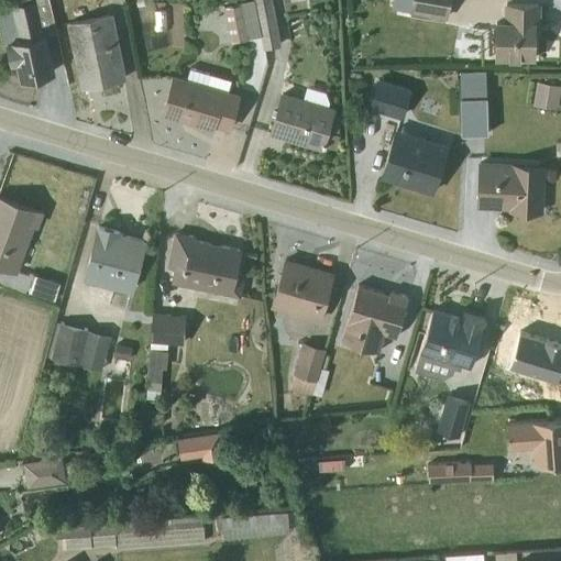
[(19,64),(23,81),(54,74),(46,37),(57,35),(58,34),(50,0),(21,0),(23,7),(14,9),(21,42),(9,45),(13,64),(13,65),(19,64)]
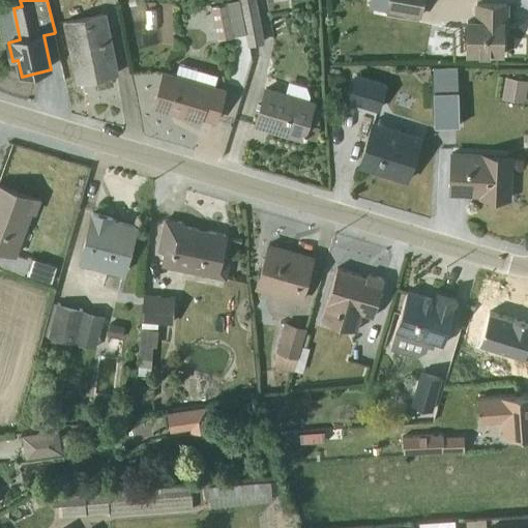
[(256,0),(239,0),(248,48),(265,45),(256,0)]
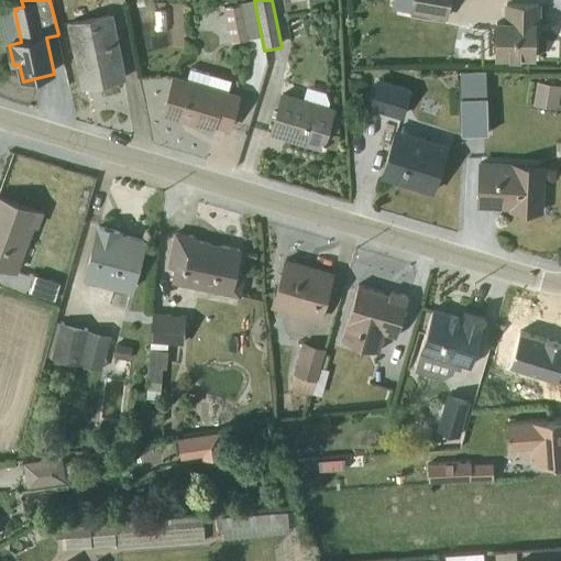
[(394,0),(393,11),(410,13),(410,15),(448,21),(451,0),(394,0)]
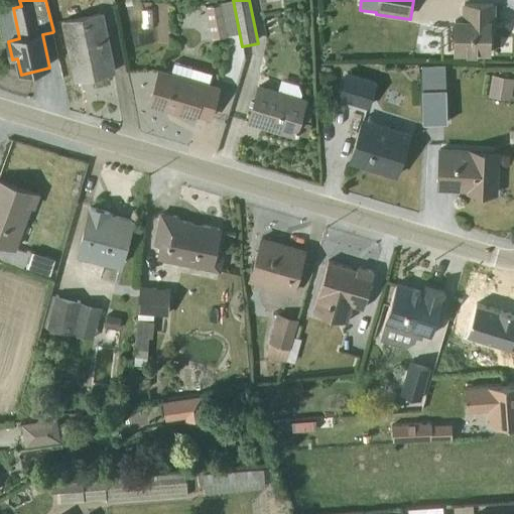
[(213,39),(228,36),(222,4),(207,7),(213,39)]
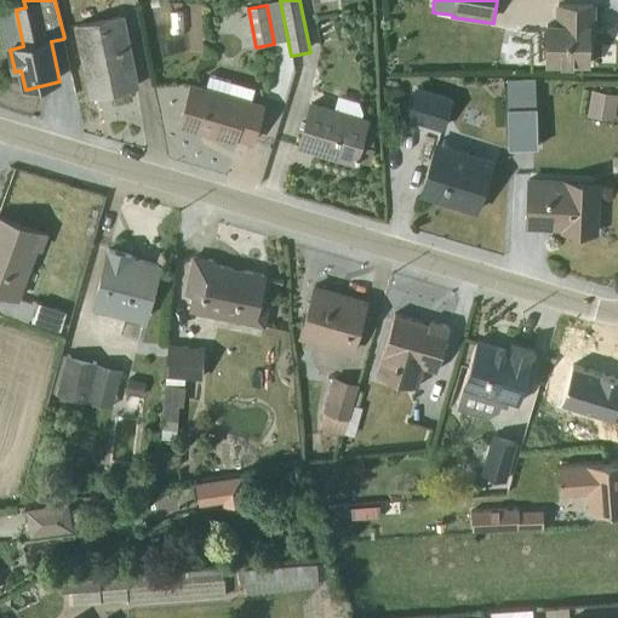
[(547,24),(547,67),(589,67),(589,41),(594,41),(594,9),(556,7),(555,24),(547,24)]
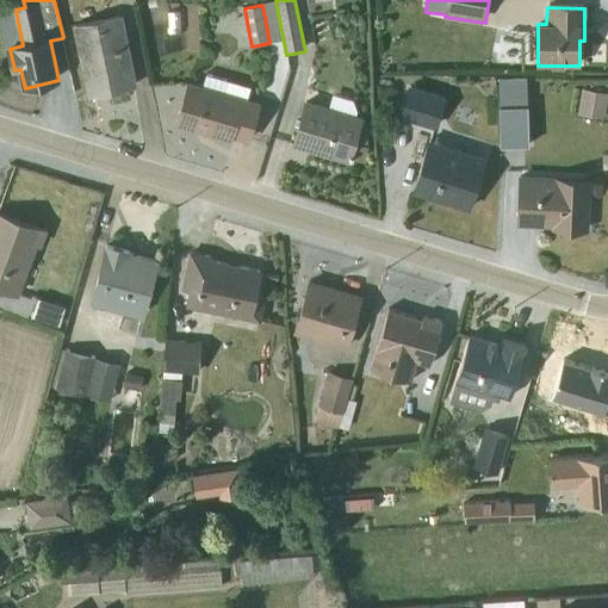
[(121,18),(76,26),(91,97),(135,87),(121,18)]
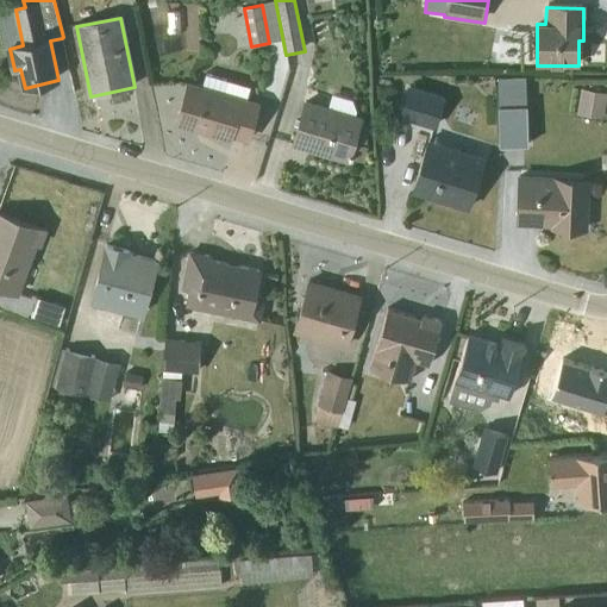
[(189,83),(177,124),(232,141),(233,137),(249,141),(260,105),(248,100),(250,89),(207,76),(204,88),(189,83)]
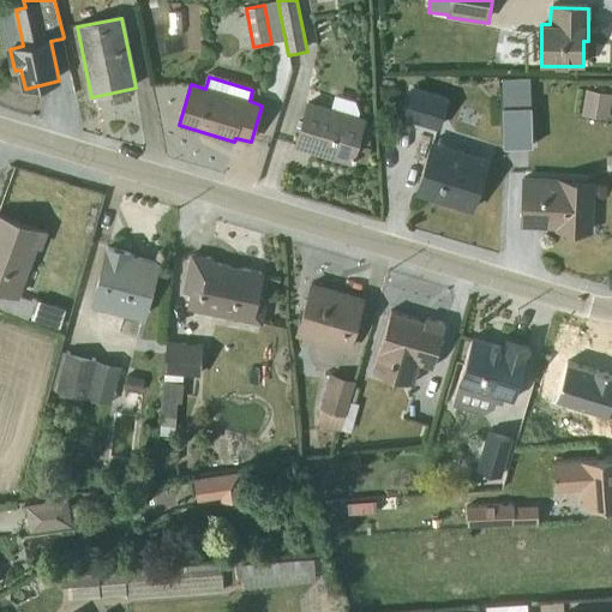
[(531,82),(502,82),(504,148),(533,148),(531,82)]
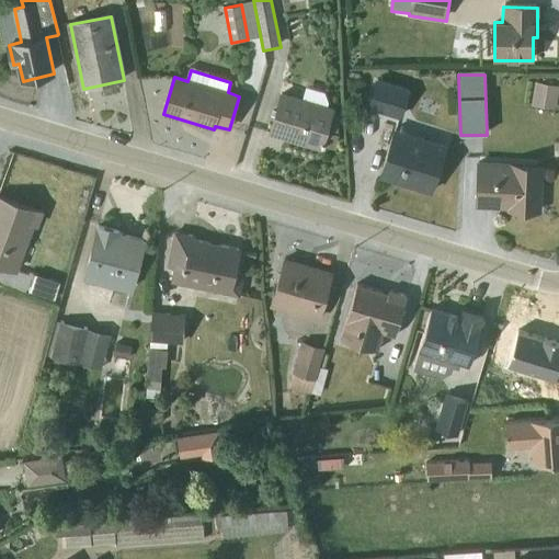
[(410,90),(376,80),(367,110),(401,120),(410,90)]
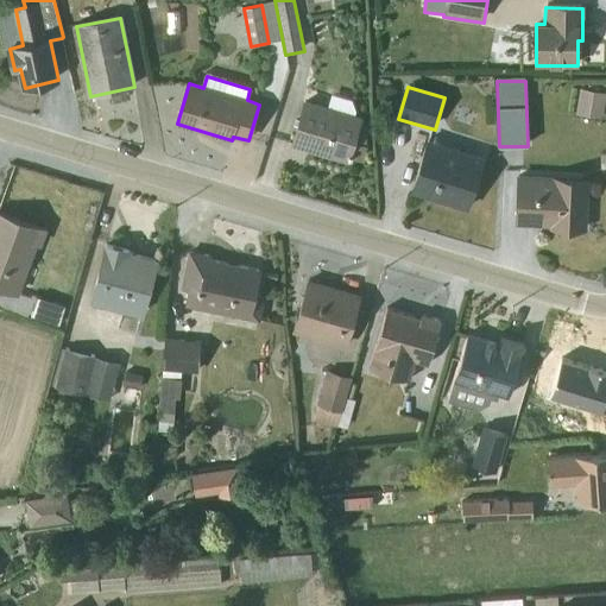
[(581,90),(576,114),(603,119),(605,107),(605,94),(581,90)]
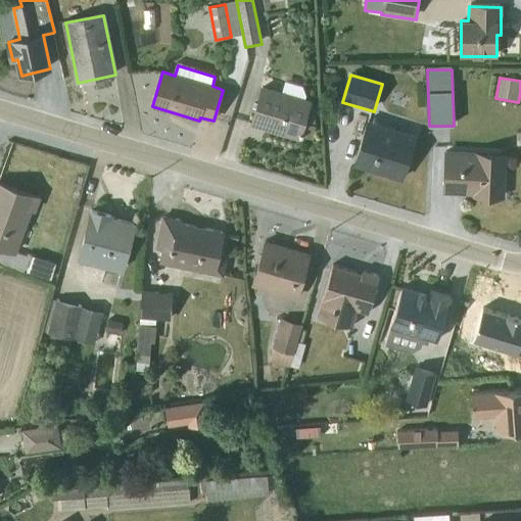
[(282,93),(262,87),(253,125),(311,137),(316,114),(316,109),(310,109),(313,102),(305,100),(306,96),(302,88),(286,83),(282,93)]
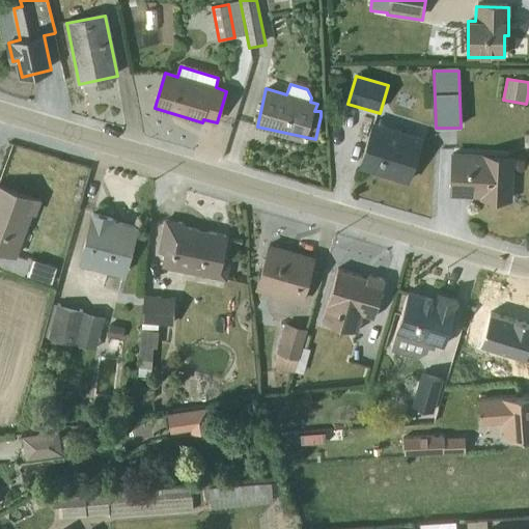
[(422,139),(376,123),(361,169),(408,184),(422,139)]
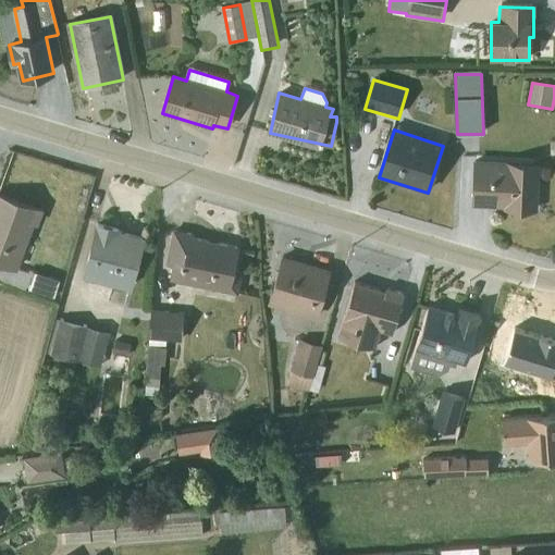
[(538,167),(477,164),(475,199),(507,201),(507,209),(535,210),(538,167)]
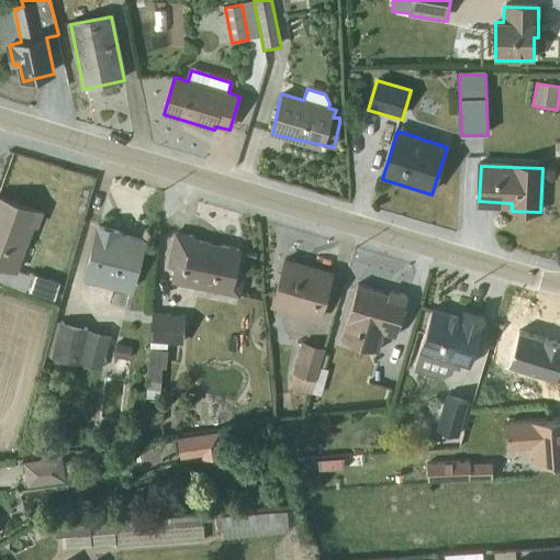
[(0,198),(0,265),(19,272),(35,228),(36,228),(42,214),(0,198)]
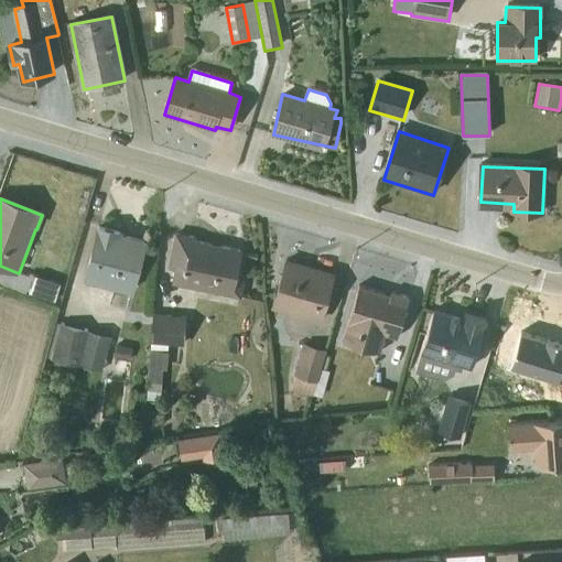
[(120,235),(100,229),(86,282),(132,294),(146,244),(120,237),(120,235)]
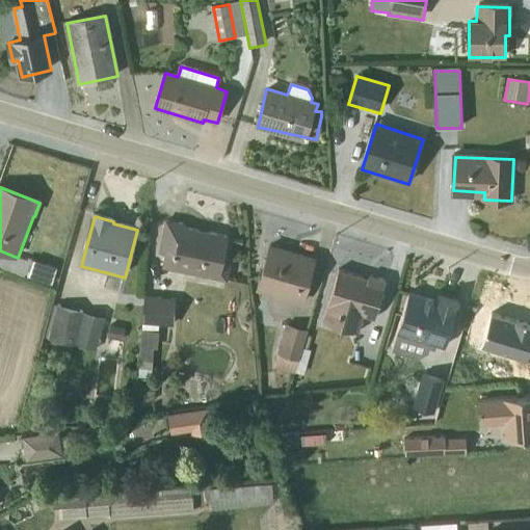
[(183,226),(167,222),(161,255),(165,256),(162,269),(228,283),(232,265),(222,263),(228,239),(183,229),(183,226)]
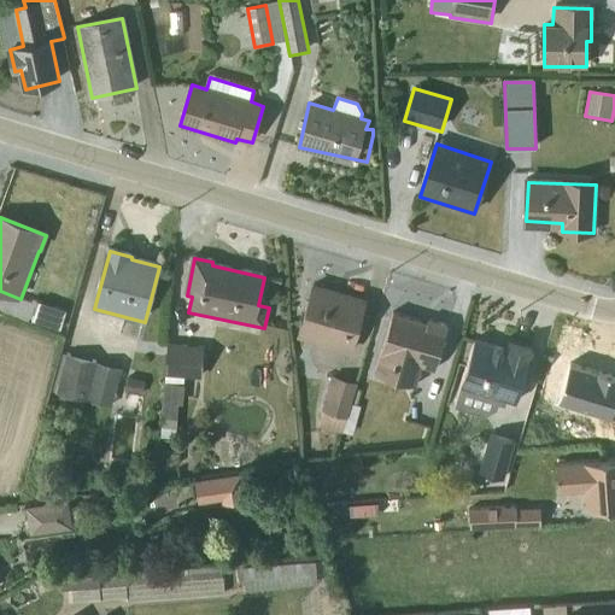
[(299,339),(351,355),(367,303),(314,287),(314,288),(299,339)]
